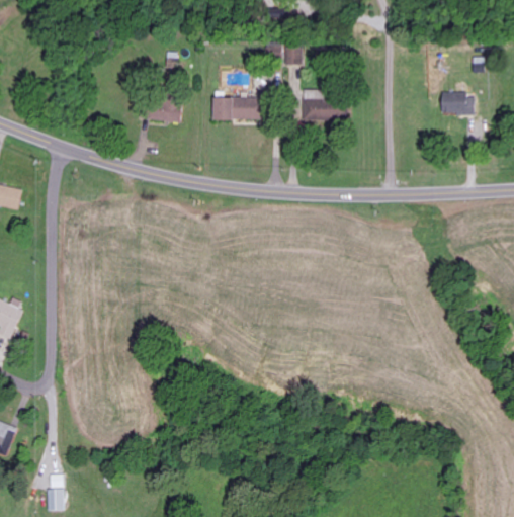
[(302,49),(271,49),(271,65),(302,64),(302,49)]
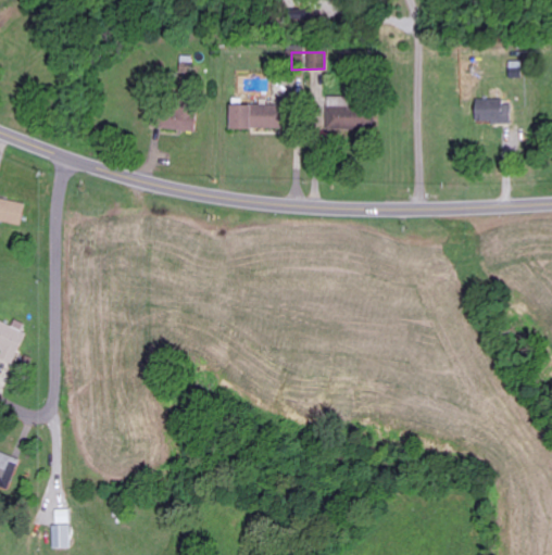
[(509,122),(509,100),(474,101),(474,123),(509,122)]
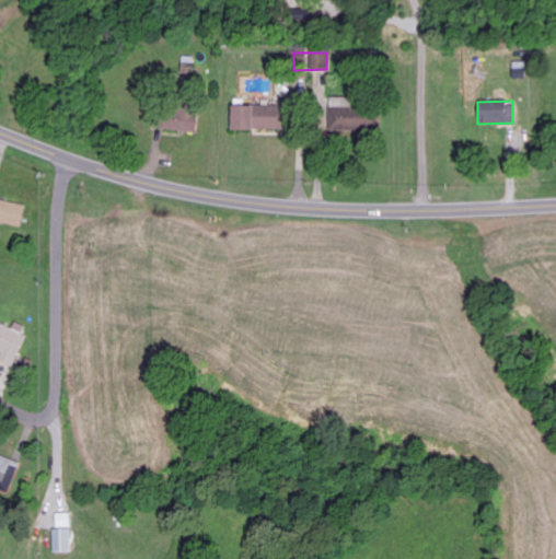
[(229,106),(230,130),(286,129),(286,105),(229,106)]
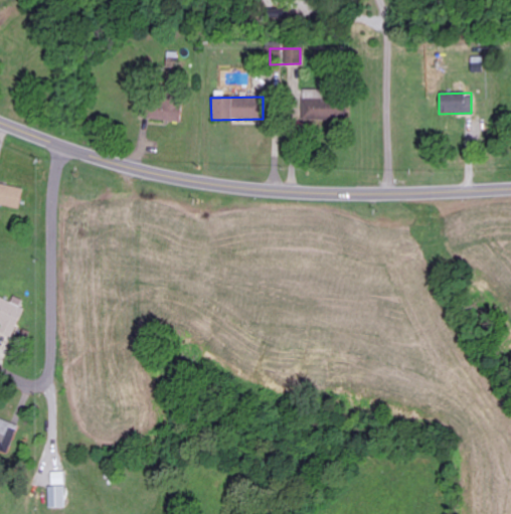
[(301,100),(301,121),(344,120),(344,99),(301,100)]
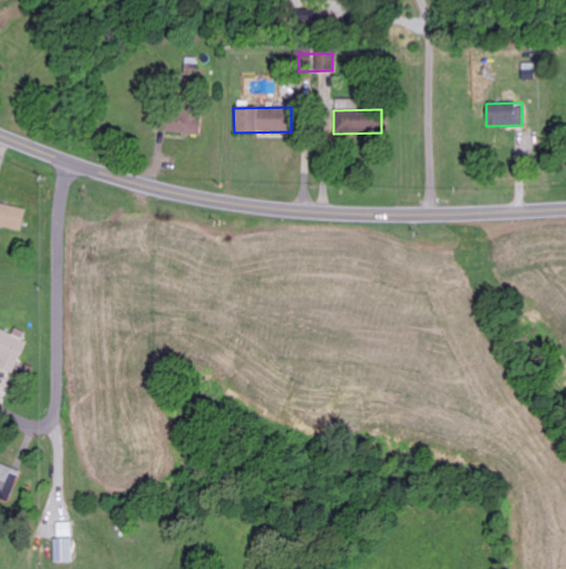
[(198,134),(199,111),(164,110),(163,133),(198,134)]
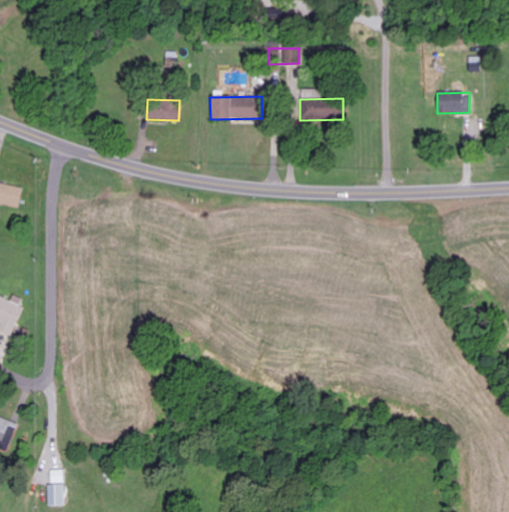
[(21,187),(0,183),(0,203),(18,207),(21,187)]
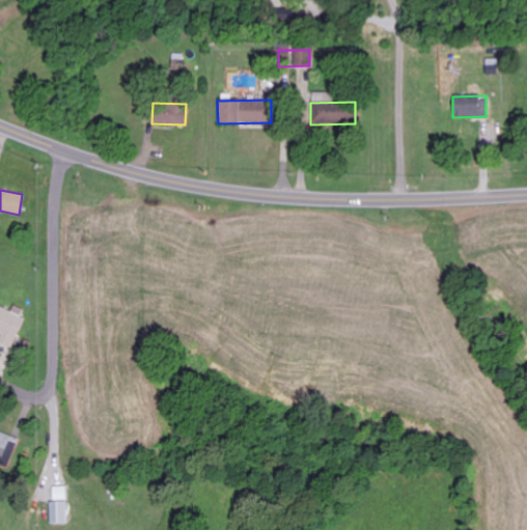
[(0,344),(18,344),(18,307),(10,307),(0,307),(0,344)]
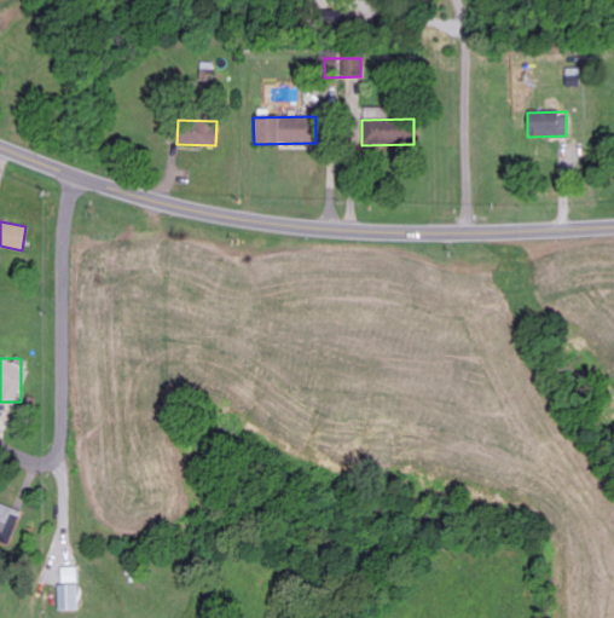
[(0,541),(10,544),(18,510),(0,504),(0,541)]
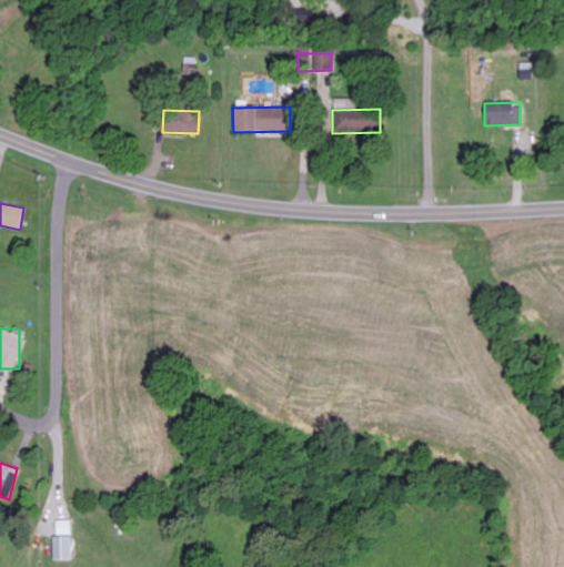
[(51,560),(70,560),(69,536),(51,537),(51,560)]
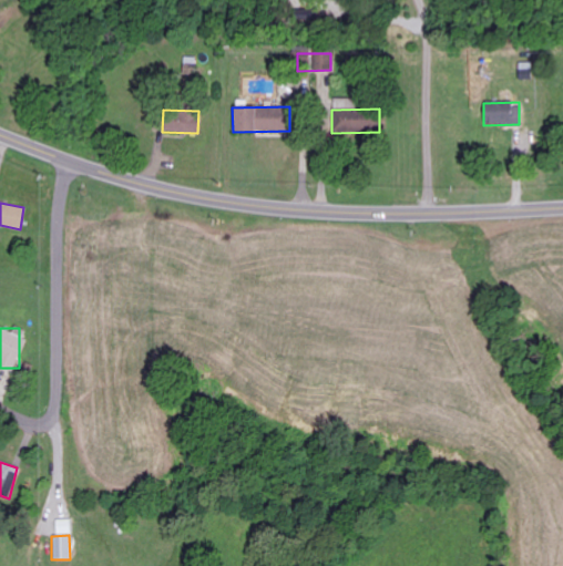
All buildings are outlined.
